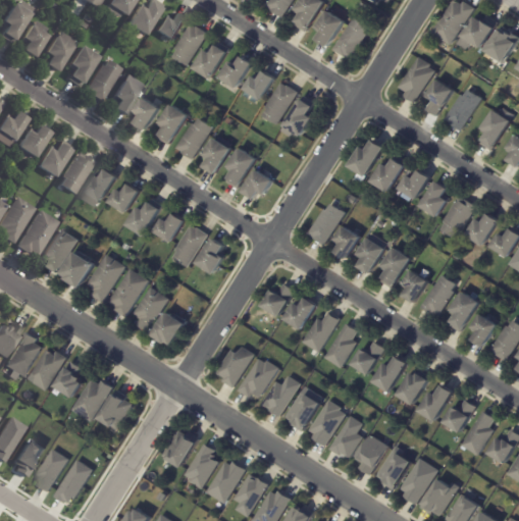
[(99,0),(93,10),(79,1),(80,0),(99,0)]
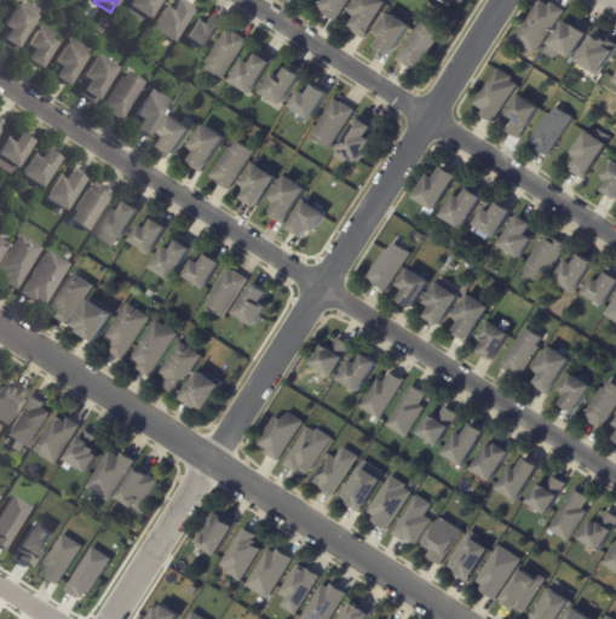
[(157,0),(144,21),(140,18),(137,23),(121,12),(128,0),(157,0)]
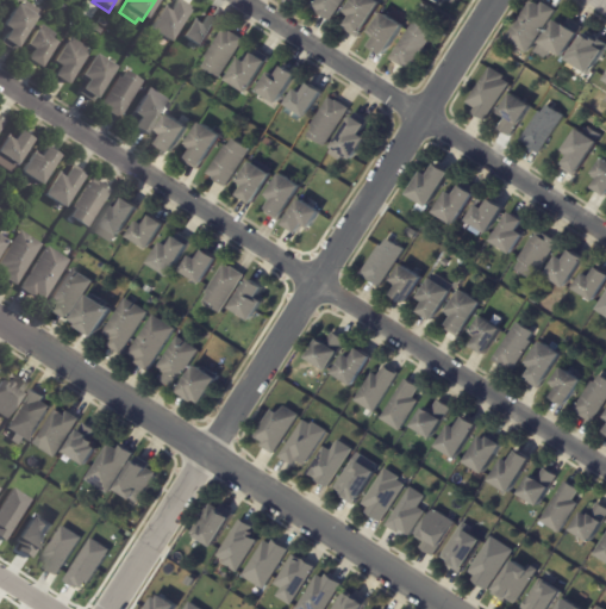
[(175,0),(187,7),(183,12),(185,12),(164,44),(144,31),(161,6),(167,10),(172,4),(174,0),(175,0)]
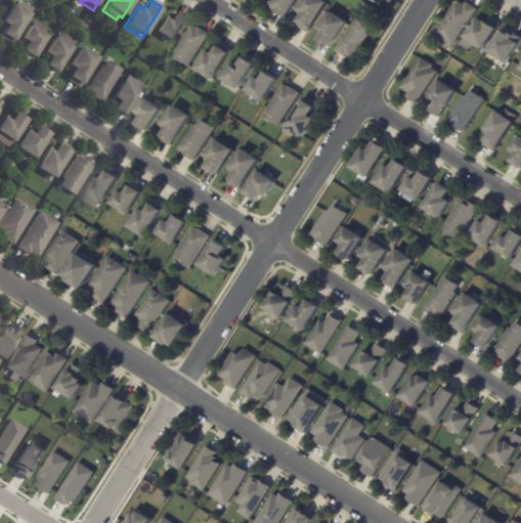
[(293,0),(281,19),(270,12),(271,10),(266,6),(269,0),(293,0)]
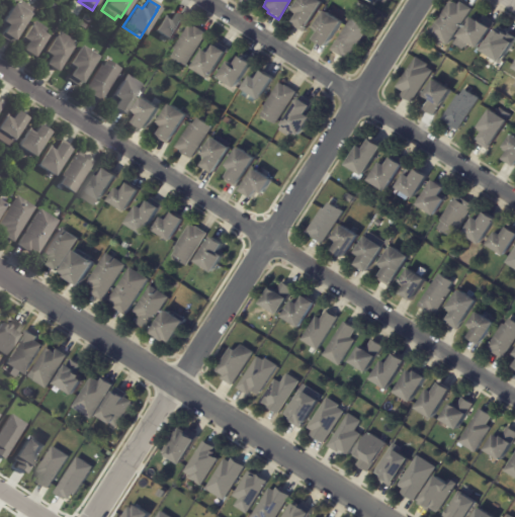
[(316,0),(322,4),(304,31),(304,30),(302,33),(290,25),(297,15),(291,11),(297,0),(316,0)]
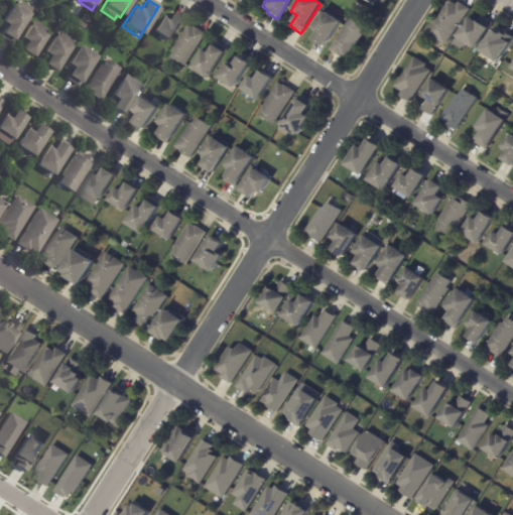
[(25,6),(29,9),(26,14),(28,15),(9,44),(0,37),(0,33),(4,26),(0,23),(0,19),(10,4),(15,6),(18,1),(25,6)]
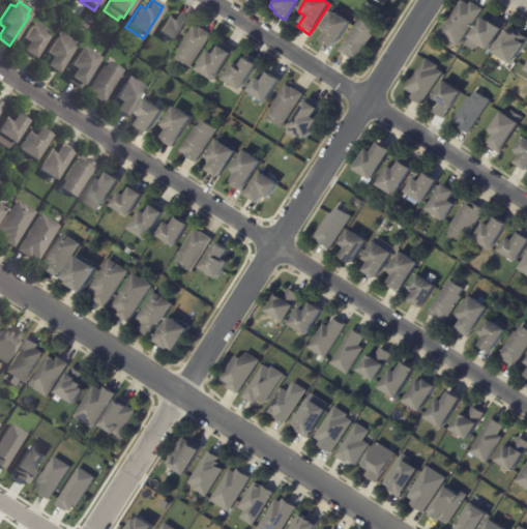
[(460,1),(467,6),(470,2),(481,9),(459,48),(438,35),(460,1)]
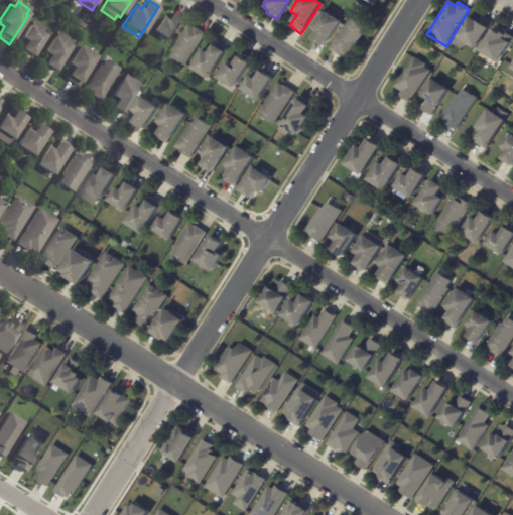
[(329,17),(340,23),(324,48),(312,40),(317,33),(311,29),(323,12),(329,17)]
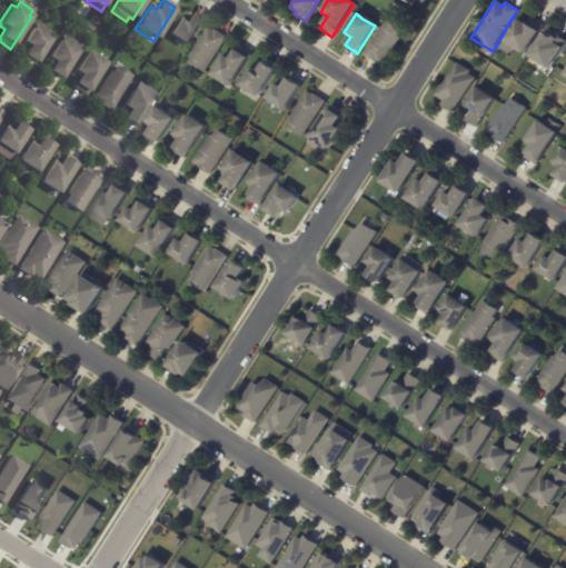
[(188,16),(200,25),(185,48),(166,36),(178,18),(184,22),(187,16),(188,16)]
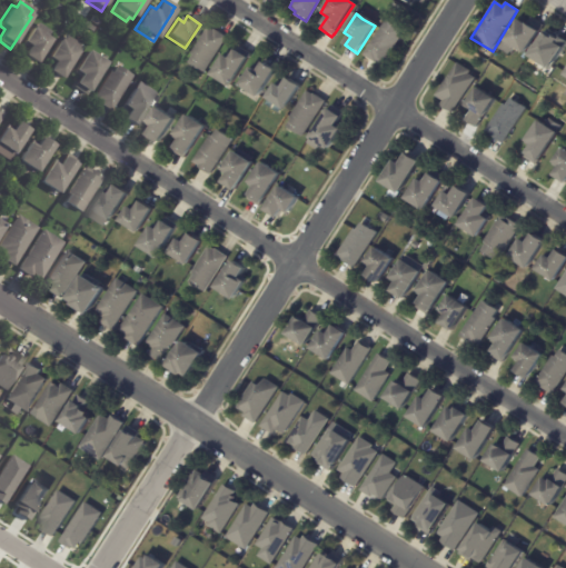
[(530,19),(542,26),(538,32),(540,33),(526,56),(505,42),(518,20),(526,25),(530,19)]
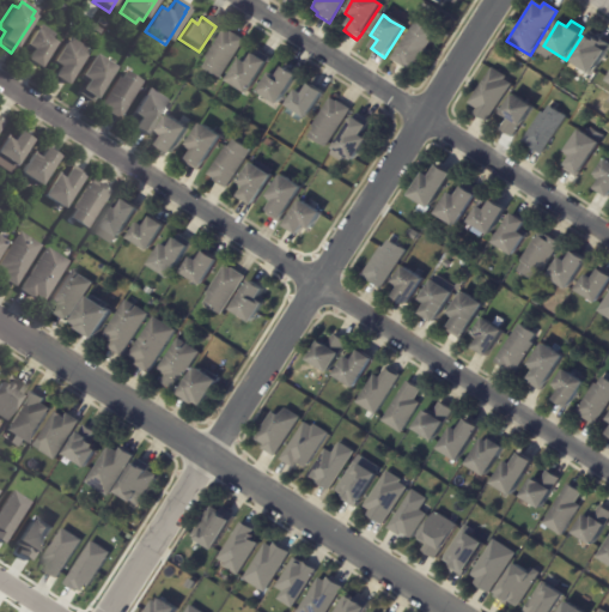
[(425,29),(431,32),(426,40),(428,42),(409,72),(403,67),(403,68),(389,60),(414,22),(425,29)]
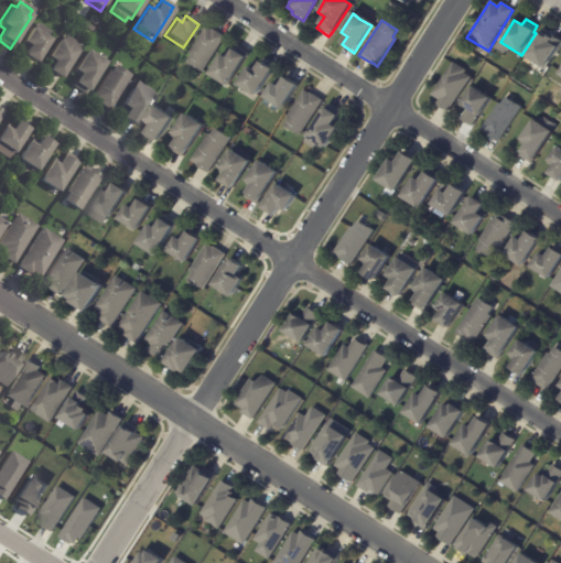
[(79,26),(83,22),(92,28),(89,33),(79,26)]
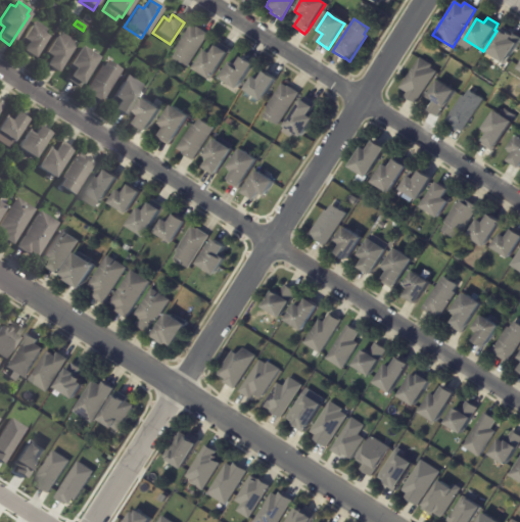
[(41,36),(45,38),(31,60),(19,52),(25,44),(18,40),(28,27),(29,28),(33,21),(45,30),(41,36)]
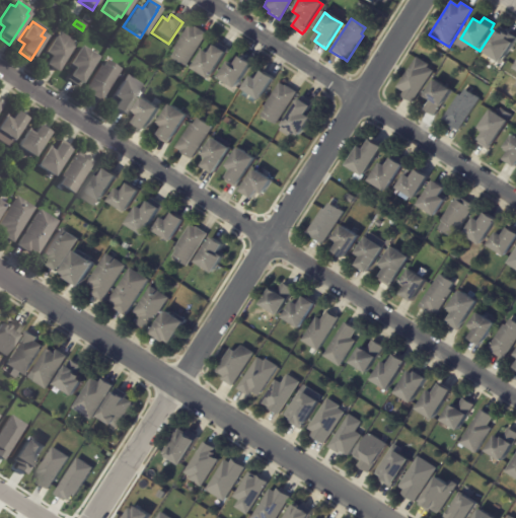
[(188,25),(193,28),(194,27),(206,34),(185,68),(169,59),(174,51),(172,50),(188,25)]
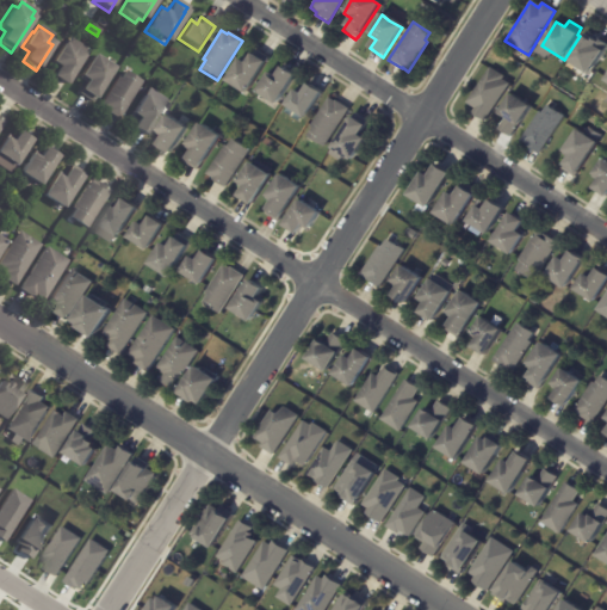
[(606,44),(589,73),(568,59),(583,34),(593,39),(595,37),(606,44)]
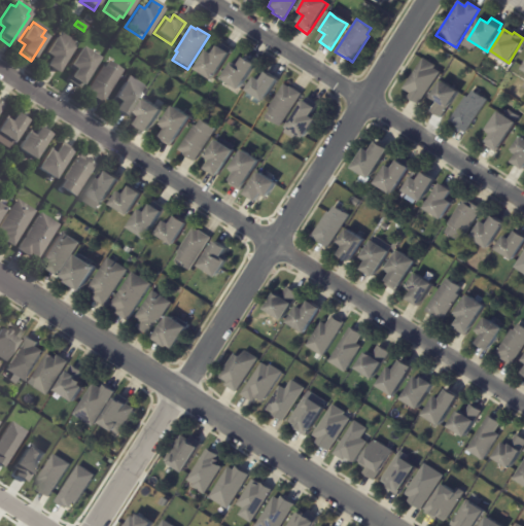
[(51,74),(42,68),(47,59),(42,56),(54,38),(58,32),(73,42),(69,48),(70,49),(54,75),(51,74)]
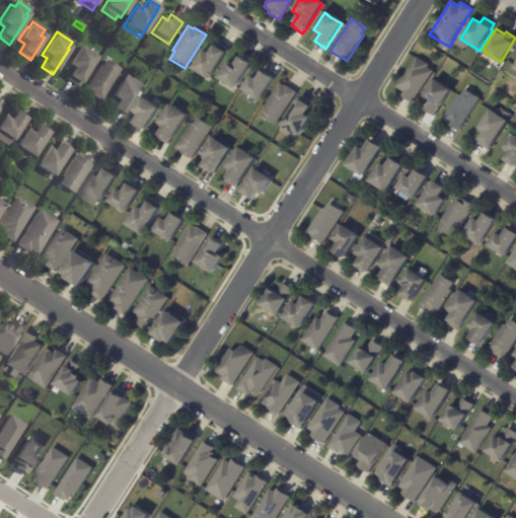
[(217,44),(227,51),(225,54),(226,55),(209,81),(192,70),(205,49),(211,53),(217,44)]
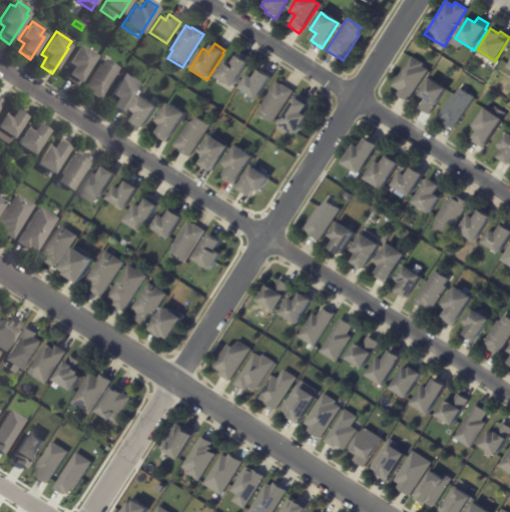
[(86,53),(94,58),(77,85),(76,84),(75,87),(64,80),(65,77),(70,69),(65,65),(77,47),(86,53)]
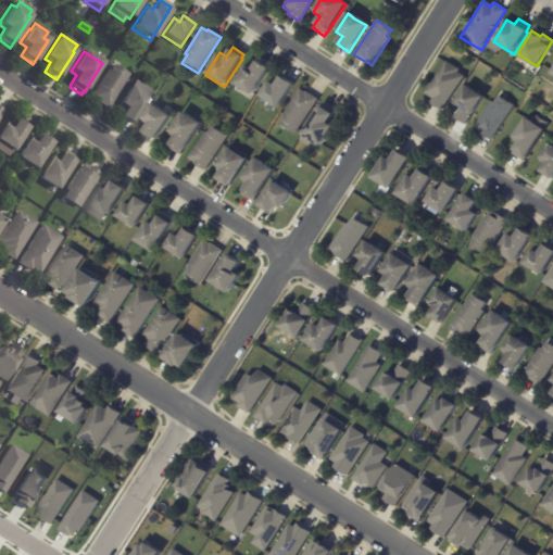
[(256,62),(269,71),(251,98),(233,85),(247,65),(252,68),(256,62)]
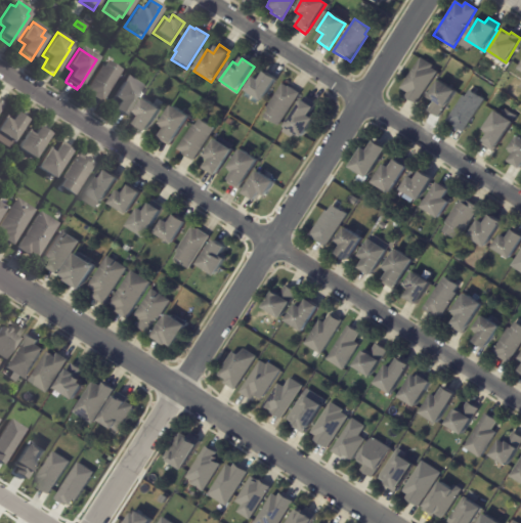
[(414,103),(404,98),(407,94),(399,89),(419,58),(431,66),(429,69),(436,73),(416,105),(414,103)]
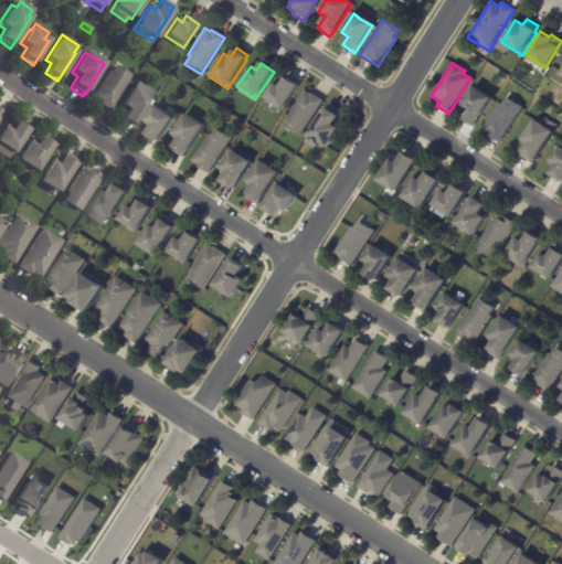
[(118,70),(129,76),(107,112),(95,104),(96,103),(89,98),(107,72),(109,73),(114,66),(118,70)]
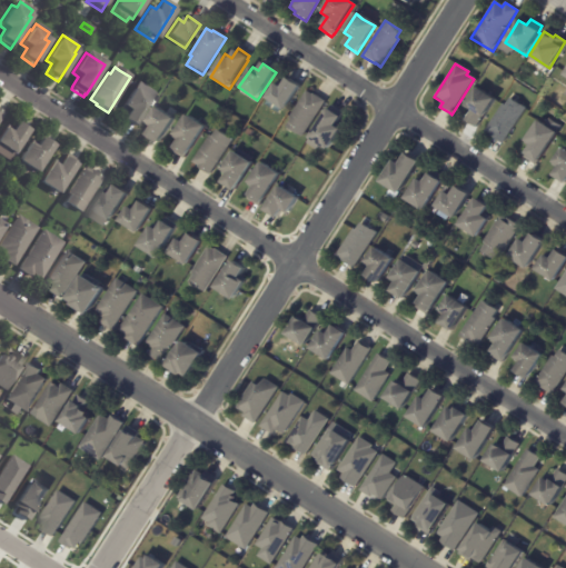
[(288,80),(300,88),(285,112),(266,100),(275,85),(281,89),(287,80),(288,80)]
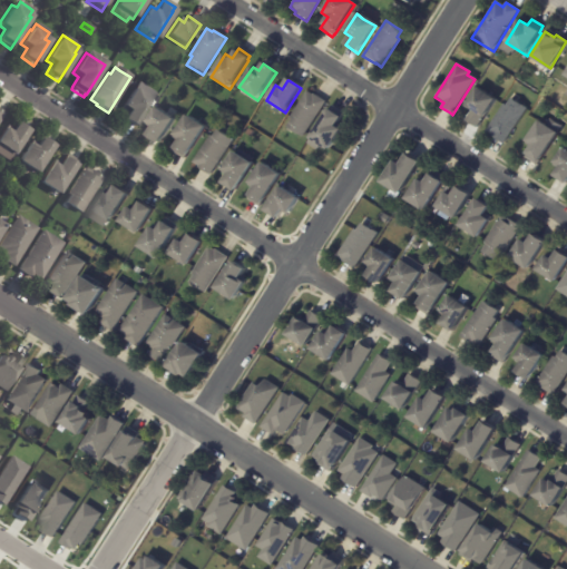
[(140,94),(152,101),(135,128),(121,120),(127,111),(121,107),(133,89),(140,94)]
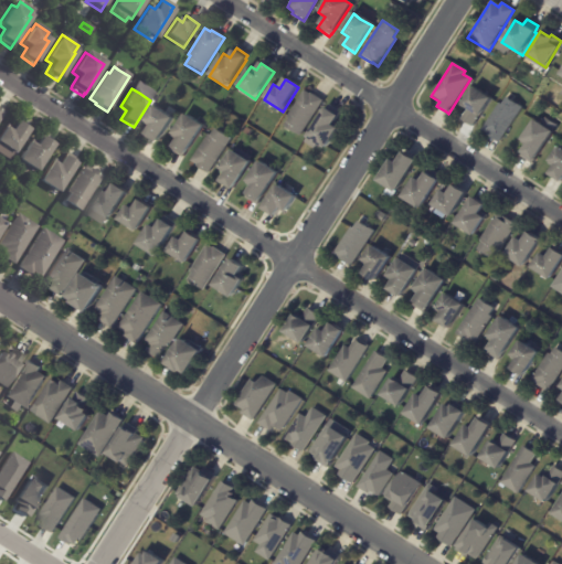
[(470,126),(459,119),(465,110),(460,107),(473,88),(491,100),(479,118),(477,117),(470,127),(470,126)]
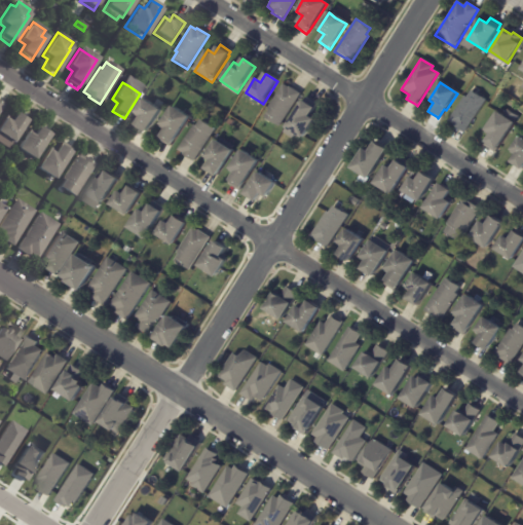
[(284,86),(288,88),(289,86),(300,95),(278,128),(264,119),(269,112),(266,110),(283,85),(284,86)]
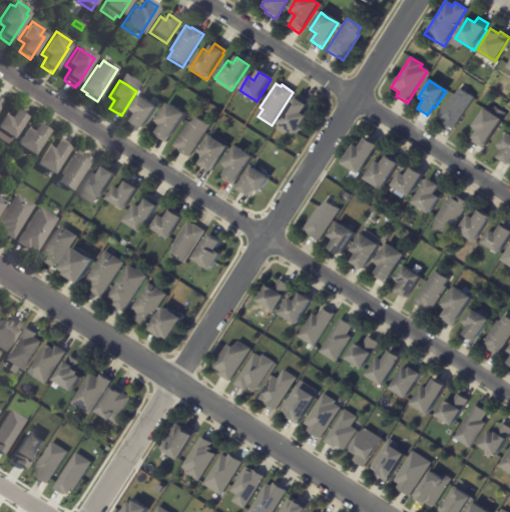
[(460,91),(471,97),(451,130),(441,123),(441,122),(435,118),(450,94),(453,95),(457,88),(460,91)]
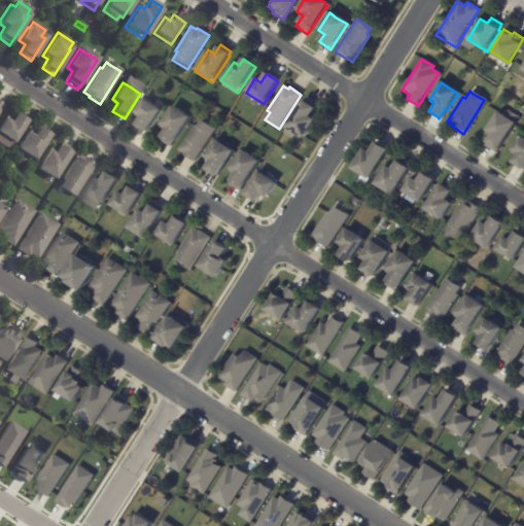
[(306,99),(316,106),(314,109),(315,110),(311,115),(316,118),(314,121),(315,123),(303,140),(294,134),(291,139),(282,133),(305,98),(306,99)]
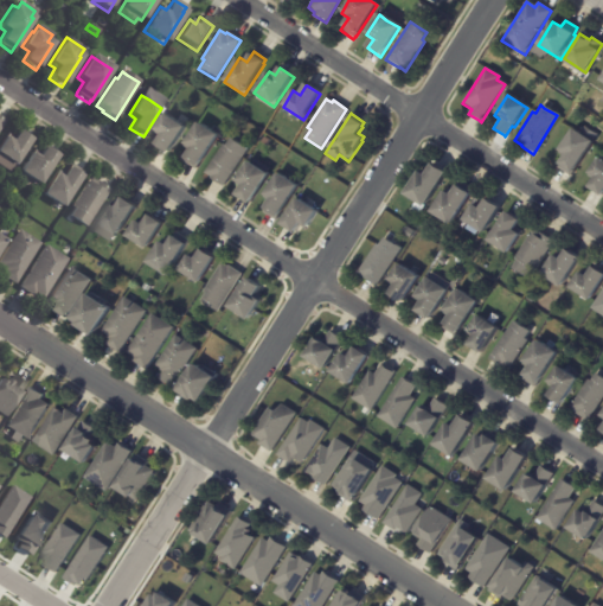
[(173,120),(185,128),(168,154),(155,146),(162,136),(154,132),(165,115),(173,120)]
